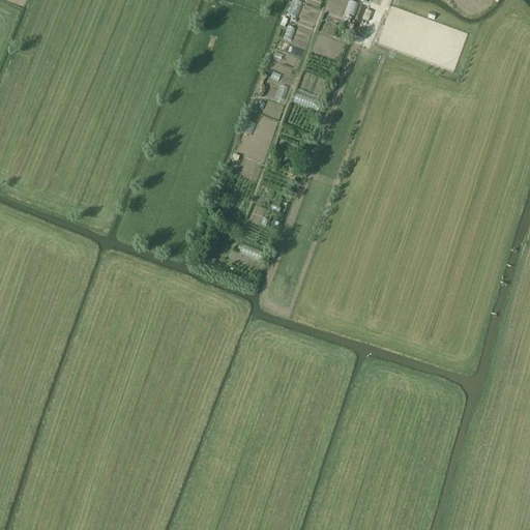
[(293,1),(289,15),(297,17),(301,3),(293,1)]
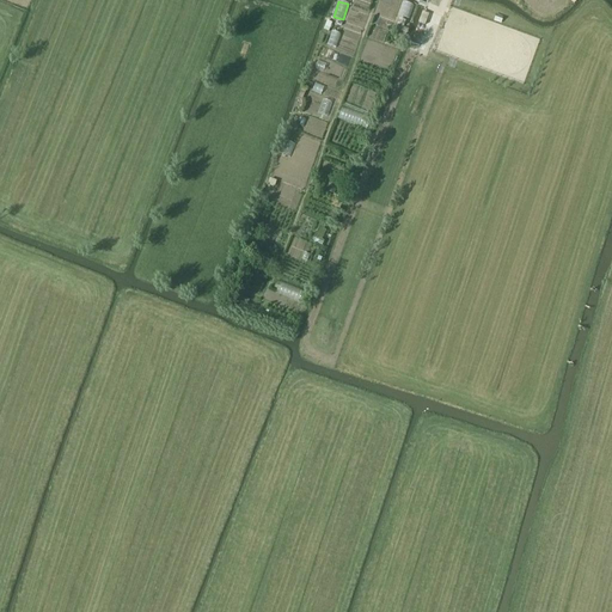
[(409,19),(414,5),(404,1),(398,16),(409,19)]
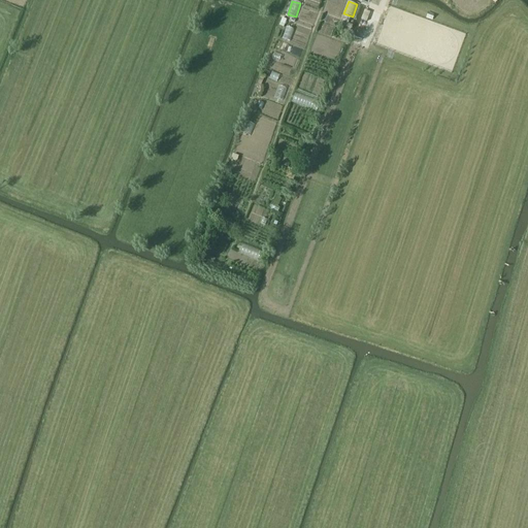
[(316,108),(319,101),(297,94),(294,101),(316,108)]
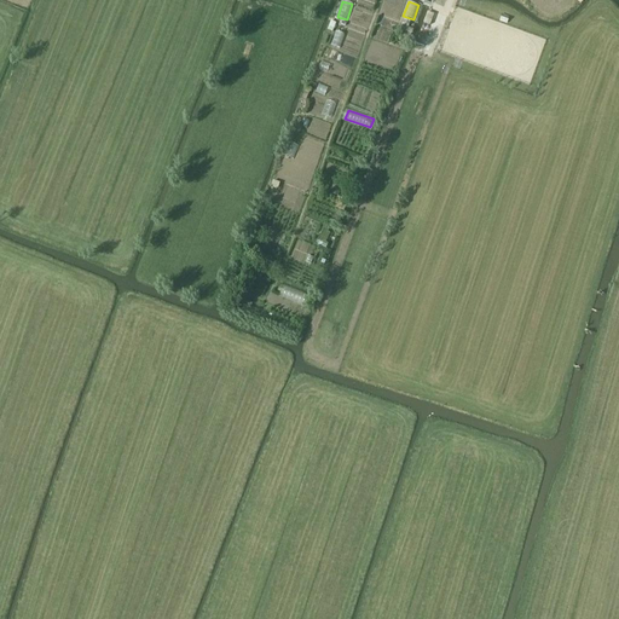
[(289,142),(283,155),(294,158),(299,146),(289,142)]
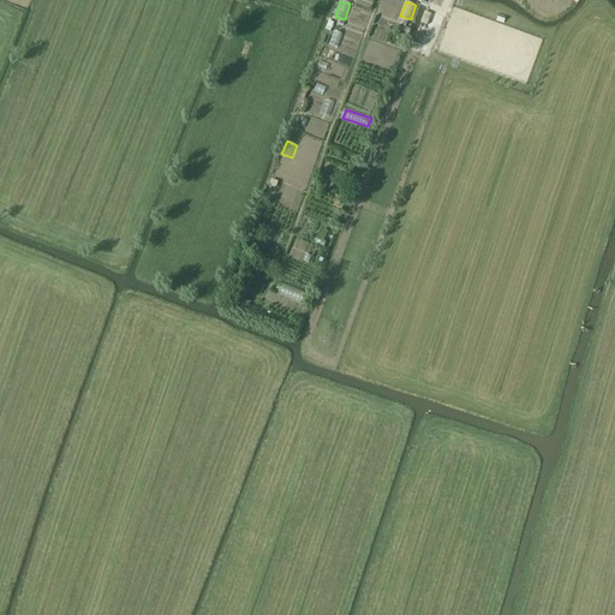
[(321,240),(327,227),(322,225),(316,238),(321,240)]
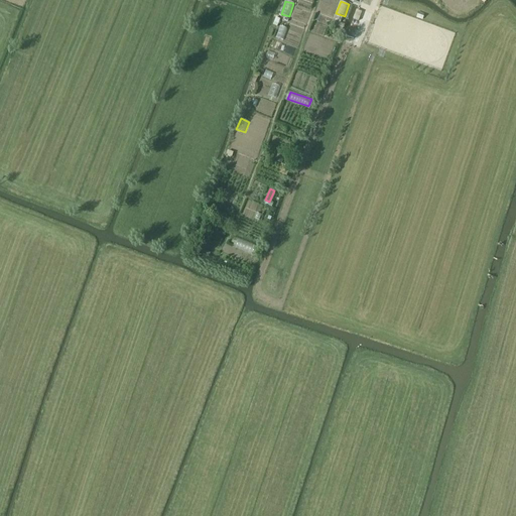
[(246,275),(239,272),(237,278),(244,281),(246,275)]
